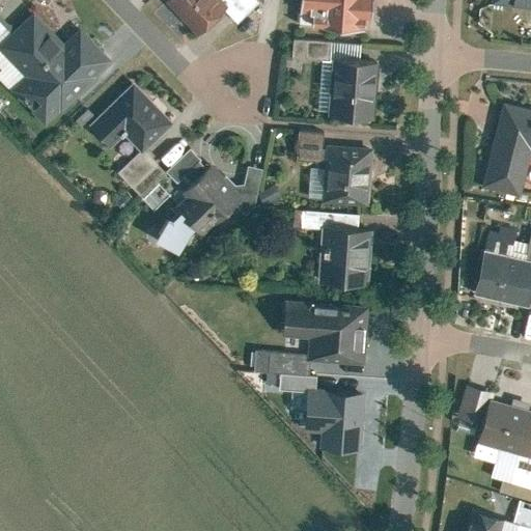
[(254,0),(166,0),(165,2),(196,34),(223,8),(236,23),(257,3),(254,0)]
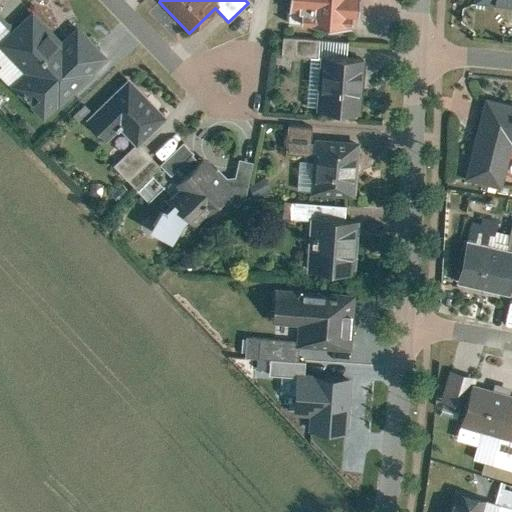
[(287,0),(286,23),(350,28),(351,0),(287,0)]
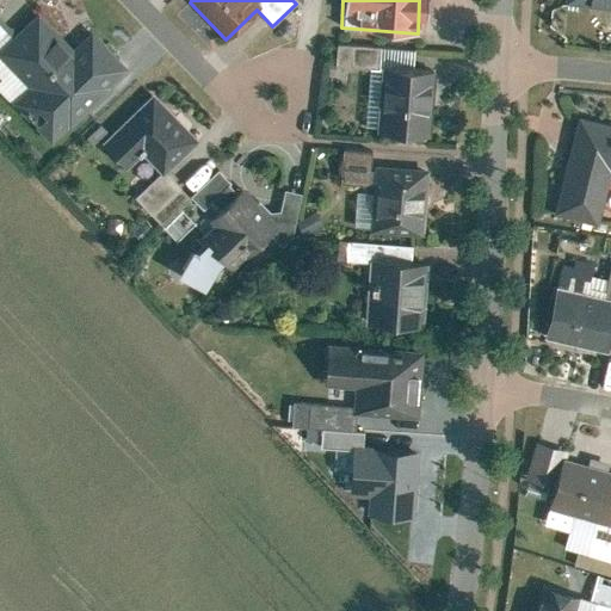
[(610,0),(563,0),(563,4),(610,10),(610,0)]
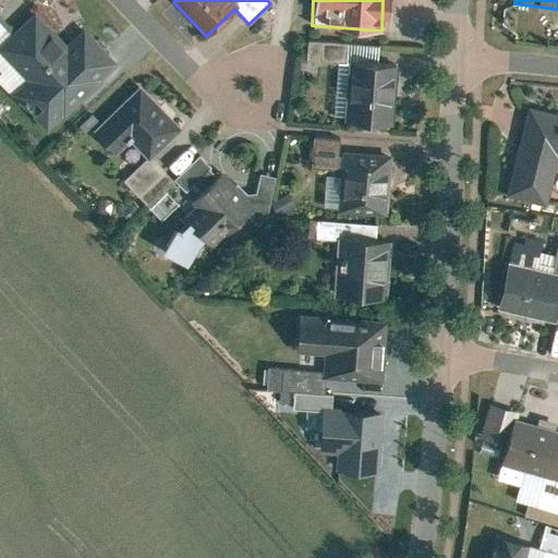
[(10,94),(45,131),(117,65),(81,27),(64,44),(34,11),(0,43),(0,51),(25,79),(10,94)]
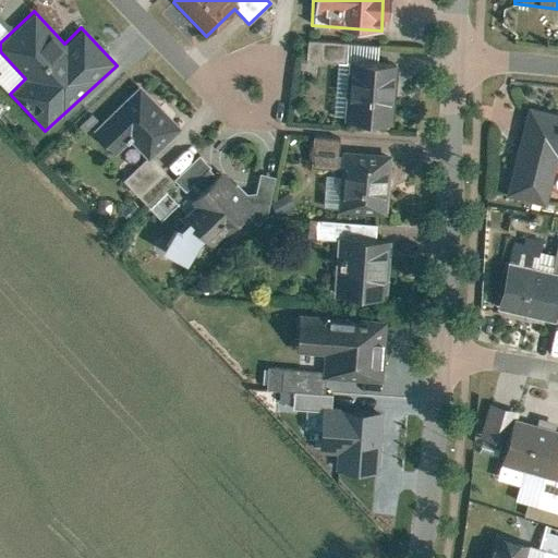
[(320,57),(335,56),(335,41),(319,41),(320,57)]
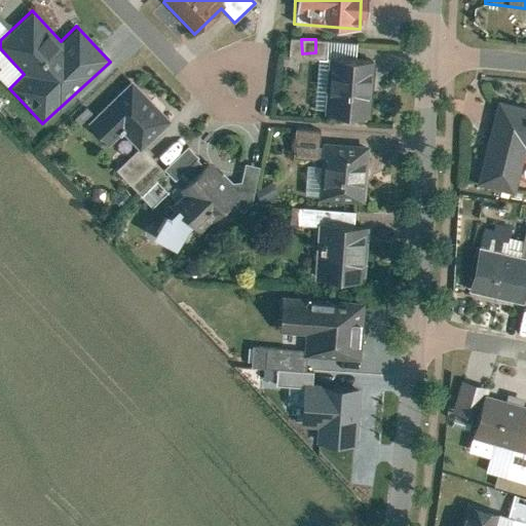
[(374,62),(329,59),(325,116),(371,119),(374,62)]
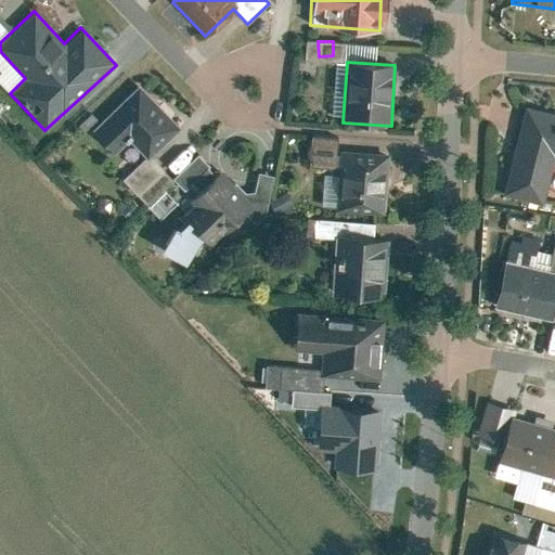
[(146,158),(178,127),(138,86),(92,130),(114,153),(128,139),(146,158)]
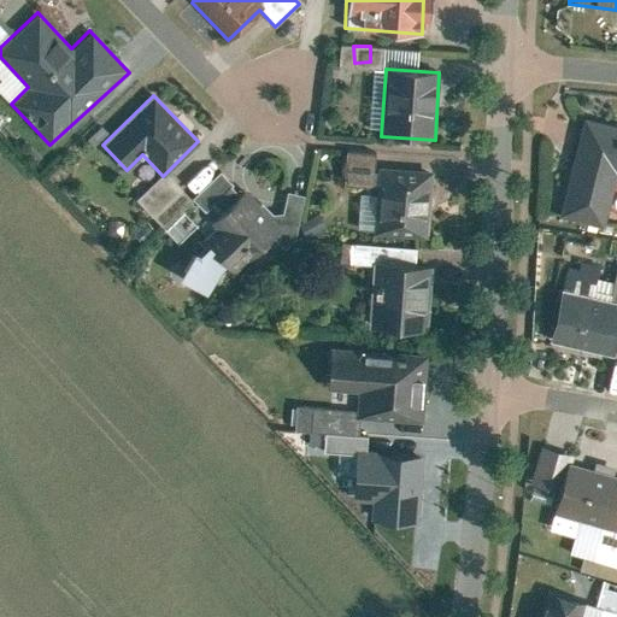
[(616,127),(583,118),(558,216),(603,228),(616,175),(616,174),(616,127)]
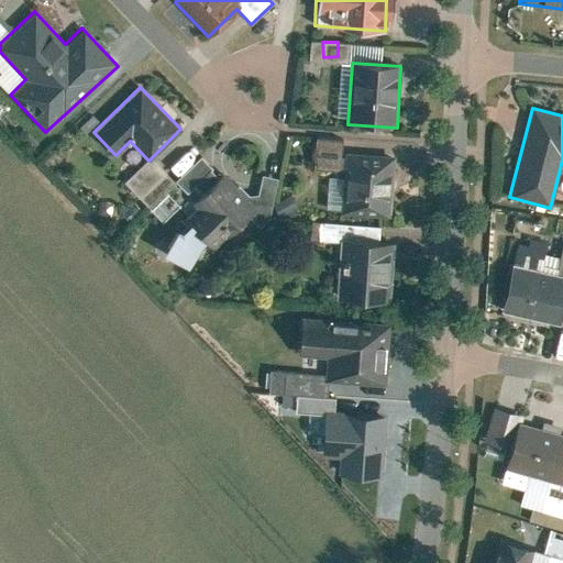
[(340,214),(389,218),(395,156),(345,152),(340,214)]
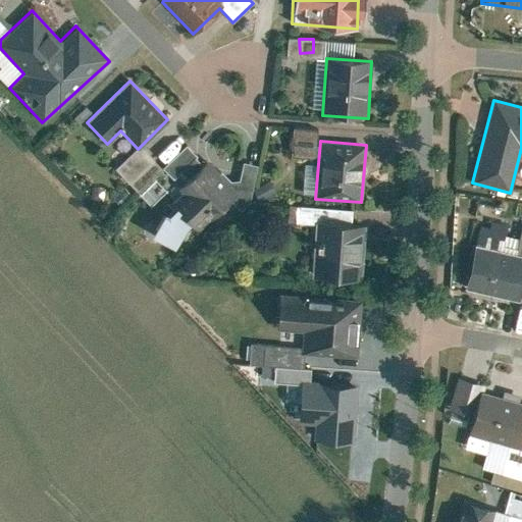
[(185,146),(160,169),(172,181),(179,175),(185,181),(203,165),(185,146)]
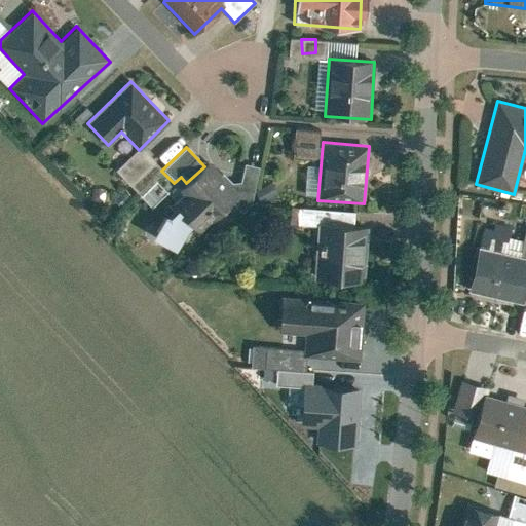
[(141,148),(116,171),(151,208),(167,193),(154,179),(162,172),(141,148)]
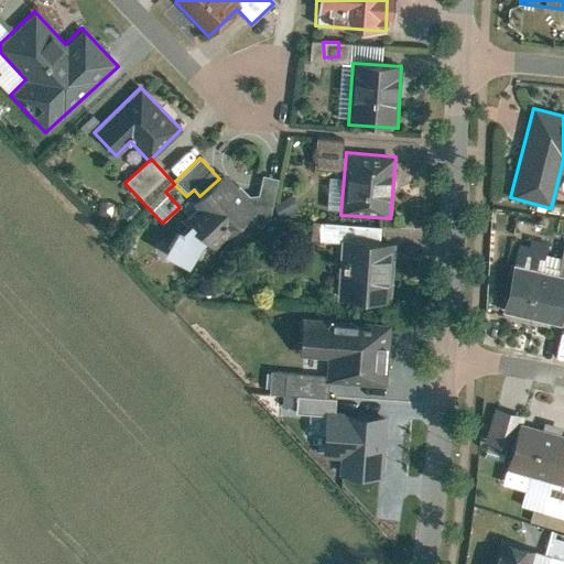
[(213,249),(257,208),(225,174),(181,215),(213,249)]
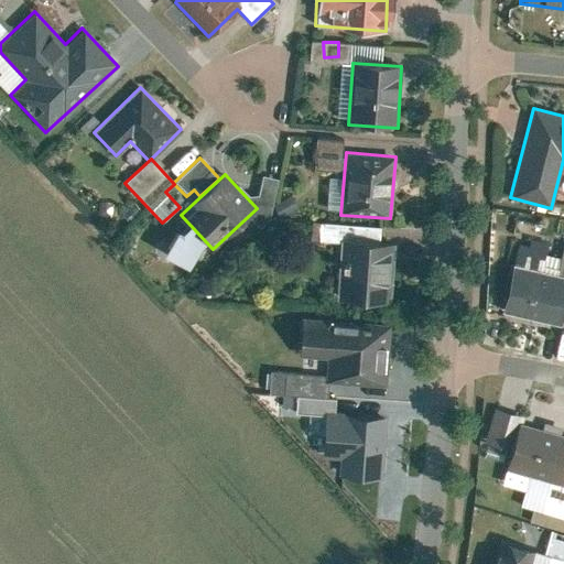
[(337,299),(390,302),(393,245),(340,241),(337,299)]
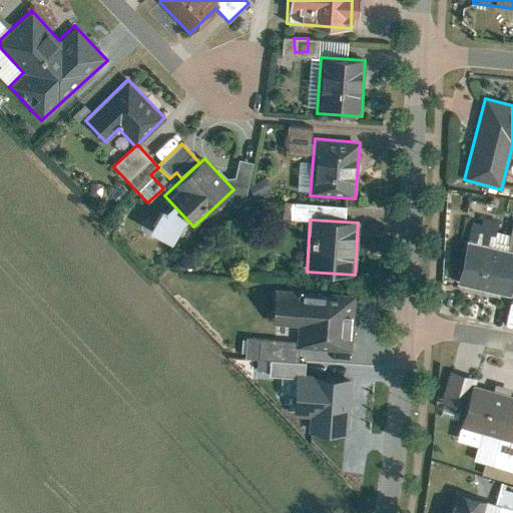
[(455,283),(511,297),(512,287),(512,251),(466,240),(455,283)]
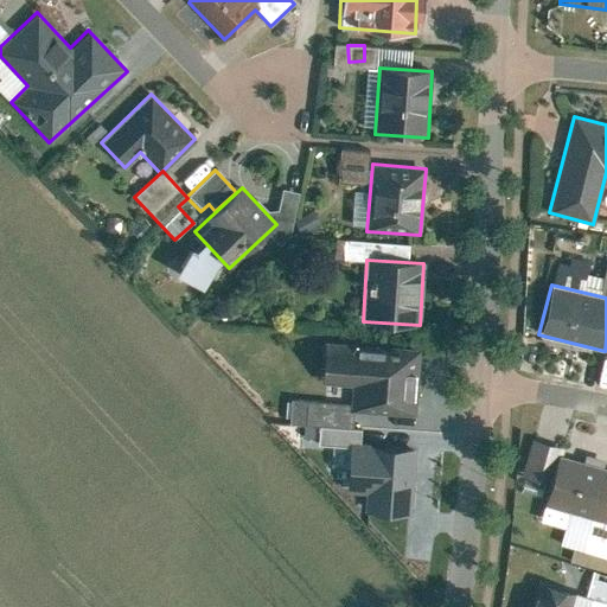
[(420,349),(324,342),(321,381),(352,383),(351,410),(415,415),(420,349)]
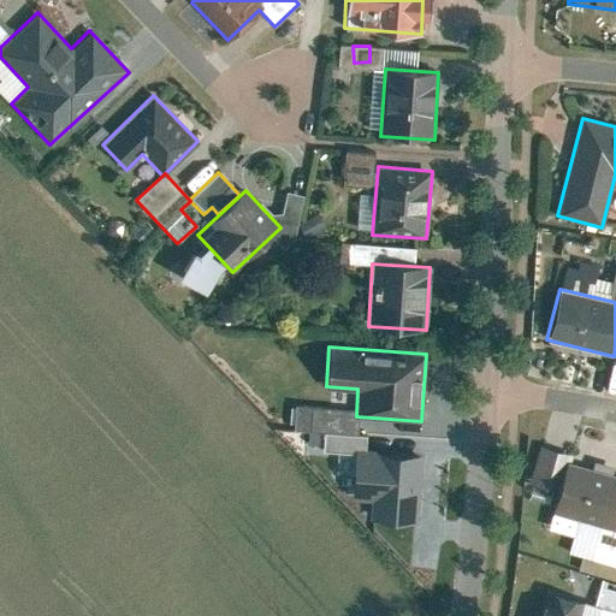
[(295,400),(292,430),(354,432),(356,403),(295,400)]
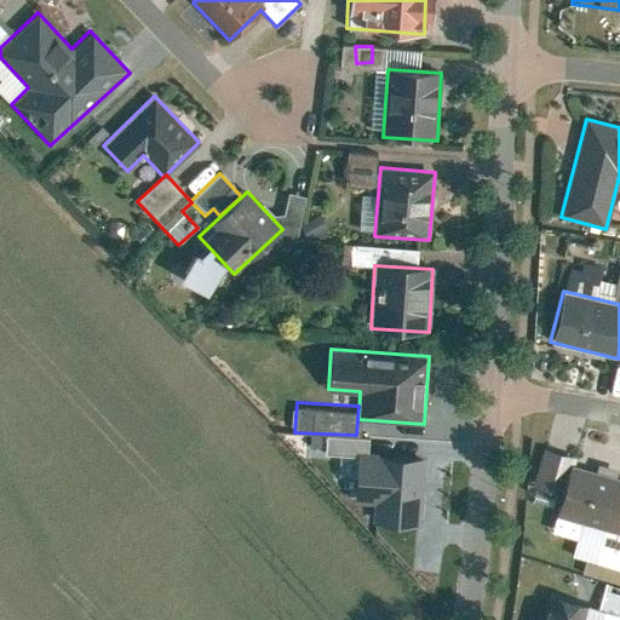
[(557,516),(598,528),(589,561),(619,570),(619,478),(573,466),(575,459),(543,451),(533,486),(563,494),(557,516)]
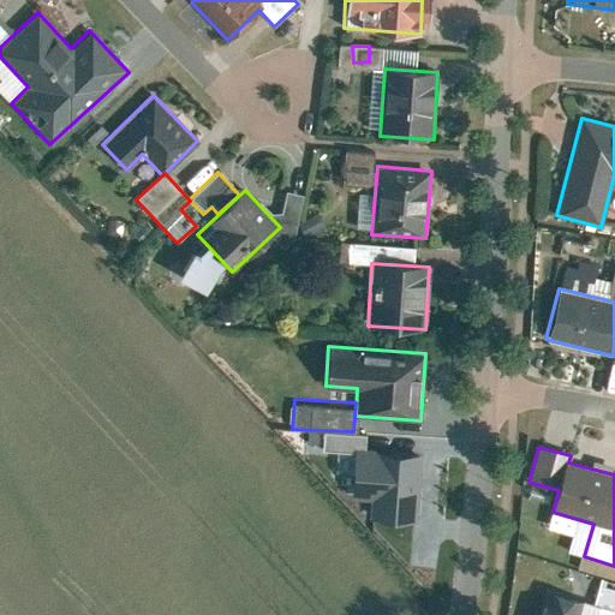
[(422,451),(354,448),(352,520),(419,521),(422,451)]
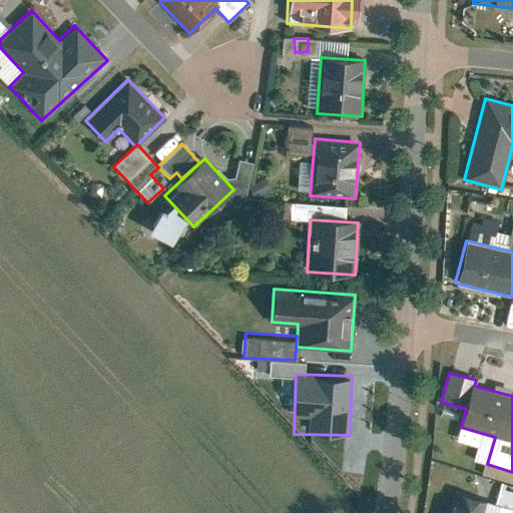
[(512,486),(500,483),(494,503),(512,508),(512,486)]
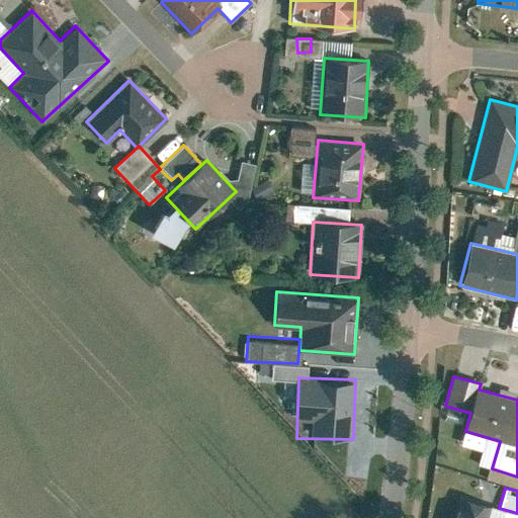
[(517,517),(517,514),(459,498),(452,517),(517,517)]
